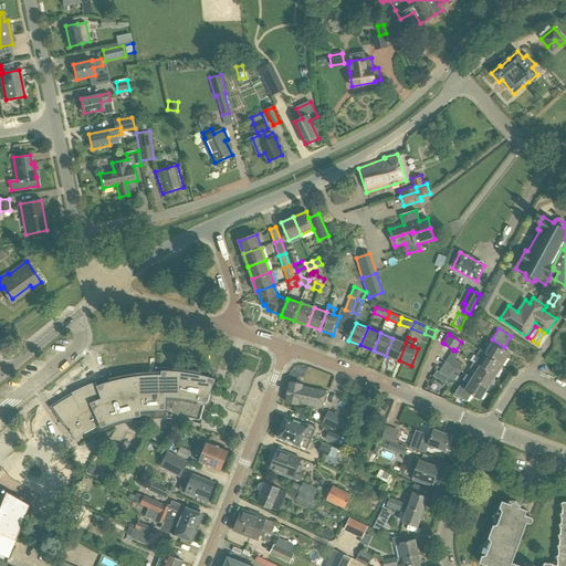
[(392,338),(386,356),(399,360),(406,343),(392,338)]
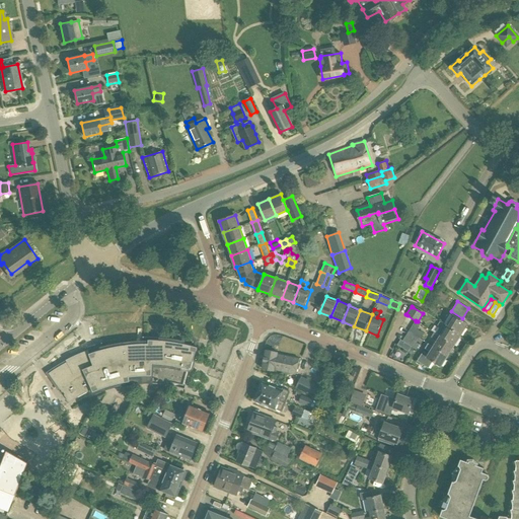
[(446,325),(461,335),(468,324),(453,315),(446,325)]
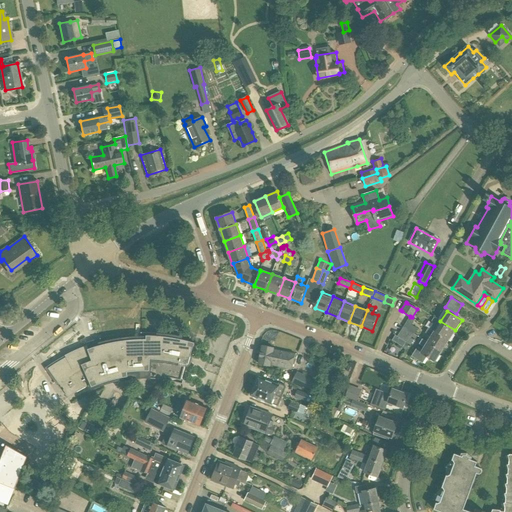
[(410,317),(403,327),(414,333),(417,328),(412,325),(415,319),(412,317),(410,316),(410,317)]
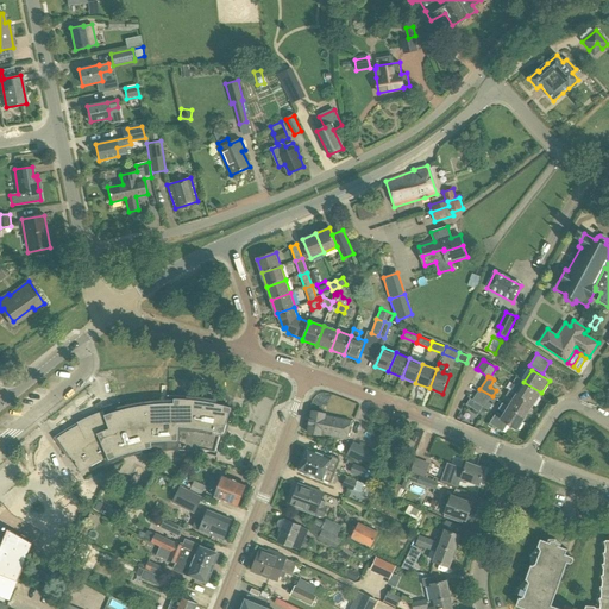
[(513,391),(534,406),(541,393),(523,382),(518,377),(514,383),(515,385),(516,385),(513,391)]
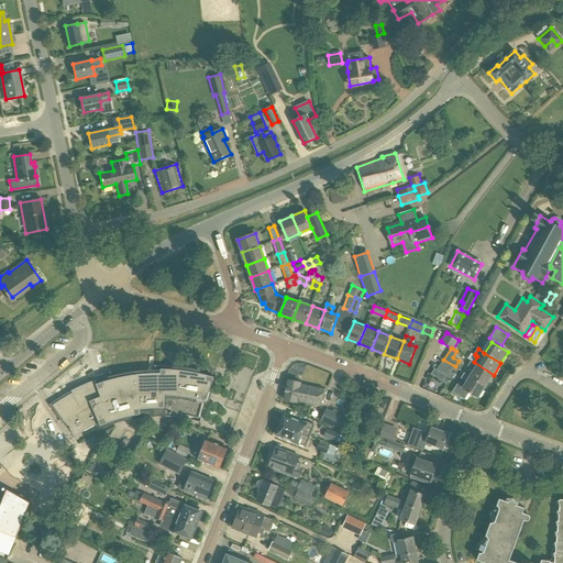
[(437,370),(438,371),(445,375),(449,377),(452,372),(455,366),(443,360),(437,370)]
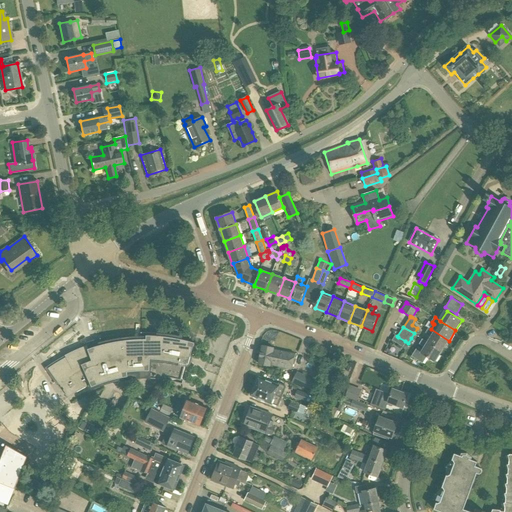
[(431,336),(427,342),(442,351),(449,341),(431,329),(429,328),(425,333),(431,336)]
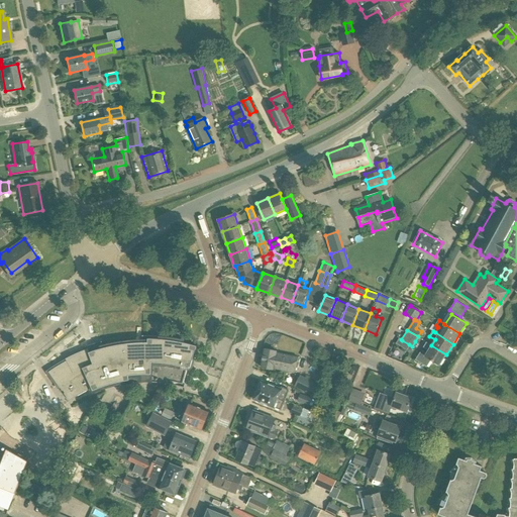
[(93,391),(101,388),(107,386),(113,384),(119,383),(128,381),(135,380),(141,380),(149,380),(149,382),(144,382),(139,382),(139,383),(150,383),(159,383),(168,385),(178,387),(184,388),(182,387),(188,368),(189,369),(190,369),(191,365),(193,359),(190,358),(193,349),(195,350),(197,346),(190,344),(184,342),(184,340),(178,338),(169,337),(164,336),(158,336),(142,336),(159,337),(159,339),(147,339),(147,342),(135,343),(129,343),(118,345),(114,345),(99,349),(98,346),(92,347),(84,350),(81,352),(74,355),(66,359),(67,362),(63,364),(59,366),(54,369),(48,373),(59,387),(69,402),(75,398),(82,394),(87,391),(92,389),(93,391)]
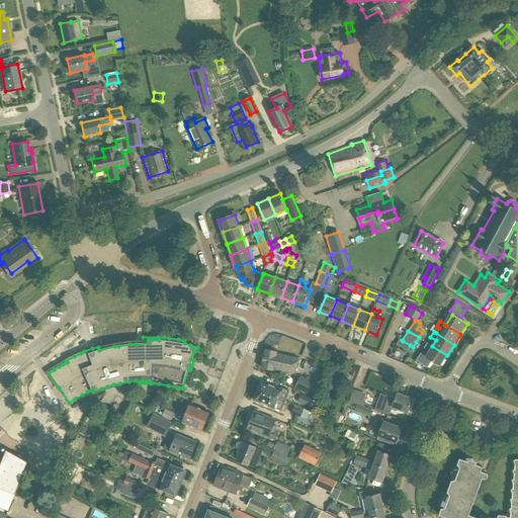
[(407,350),(410,345),(403,341),(402,340),(401,339),(397,344),(407,350)]
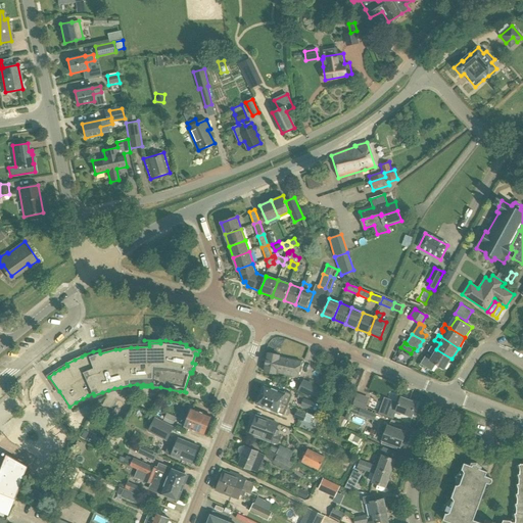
[(444,370),(452,359),(436,349),(432,346),(428,351),(433,354),(430,360),(425,357),(421,364),(432,371),(436,365),(444,370)]
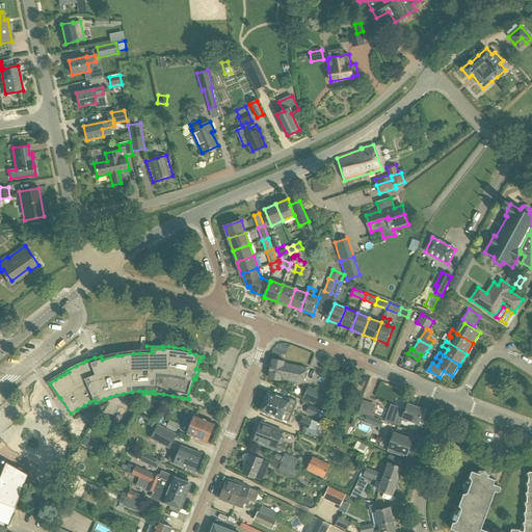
[(268,378),(281,380),(281,379),(303,383),(307,368),(284,363),(285,362),(272,358),(268,378)]
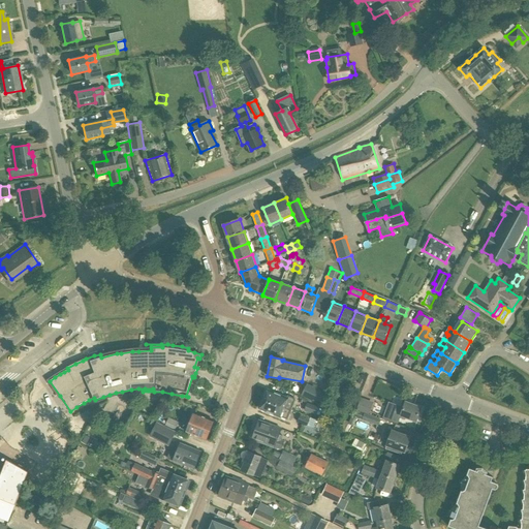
[(307,384),(302,396),(322,406),(329,395),(307,384)]
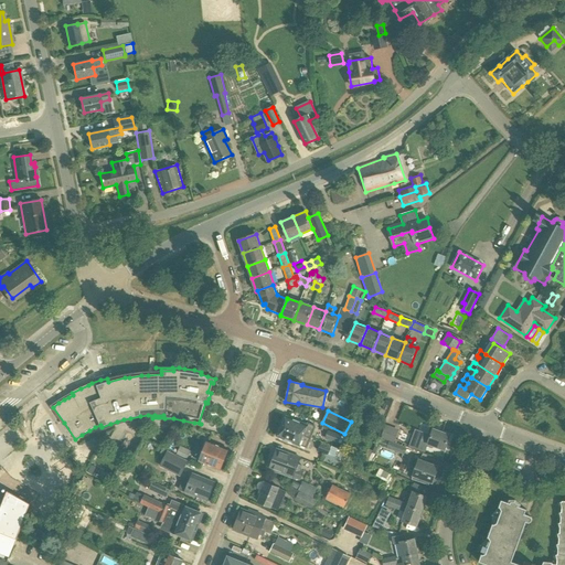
[(281,428),(311,439),(313,434),(316,426),(308,423),(307,425),(287,417),(281,428)]
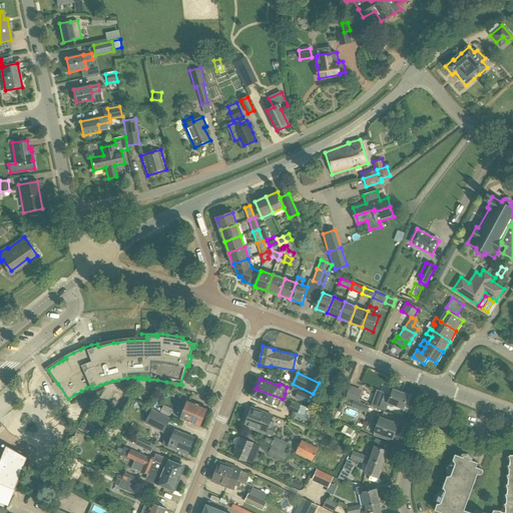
[(45,388),(0,421),(0,424),(1,425),(0,426),(0,434),(0,435),(5,431),(16,445),(31,434),(27,428),(58,405),(45,388)]
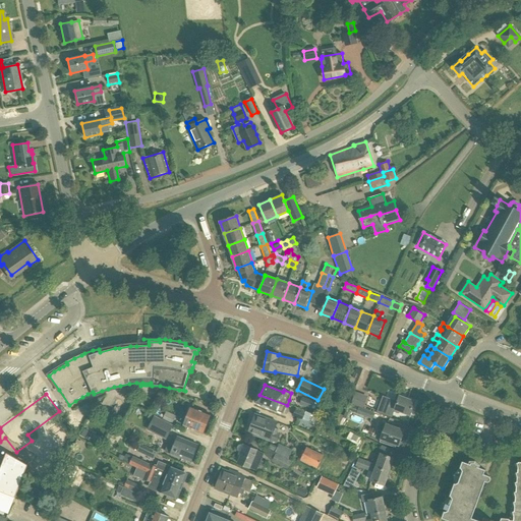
[(287,405),(259,395),(256,403),(283,413),(286,406),(287,405)]
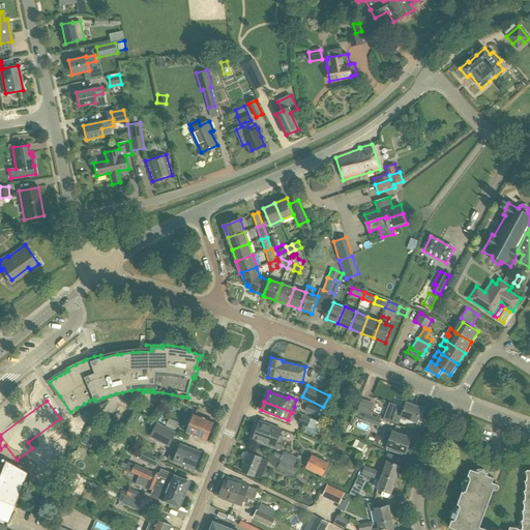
[(305,412),(317,416),(320,409),(308,404),(305,412)]
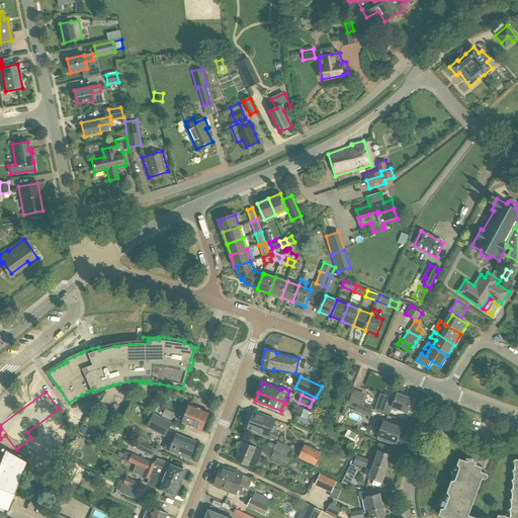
[(397,395),(394,404),(383,400),(379,411),(390,414),(393,407),(408,413),(412,400),(397,395)]
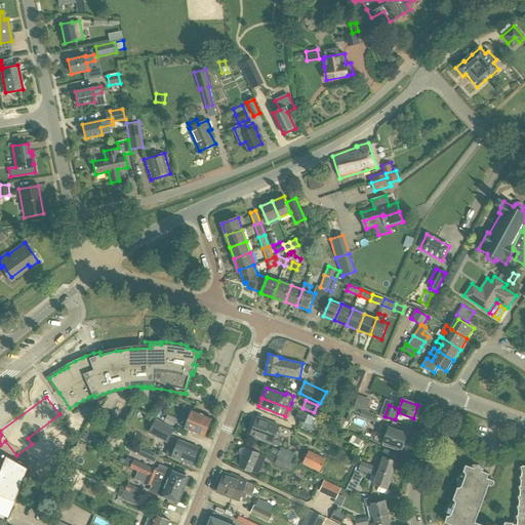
[(340,401),(337,413),(346,415),(348,402),(340,401)]
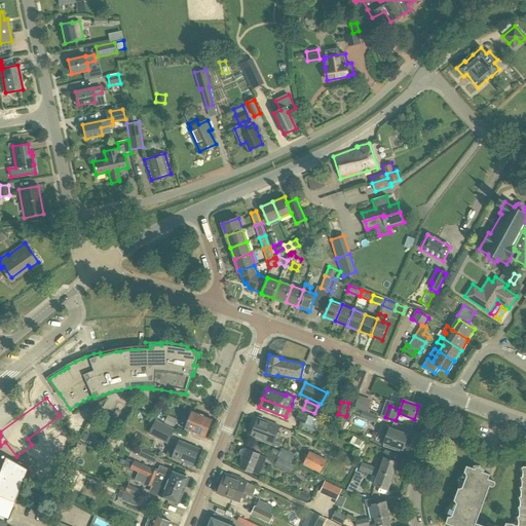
[(355,408),(353,414),(361,416),(363,410),(355,408)]
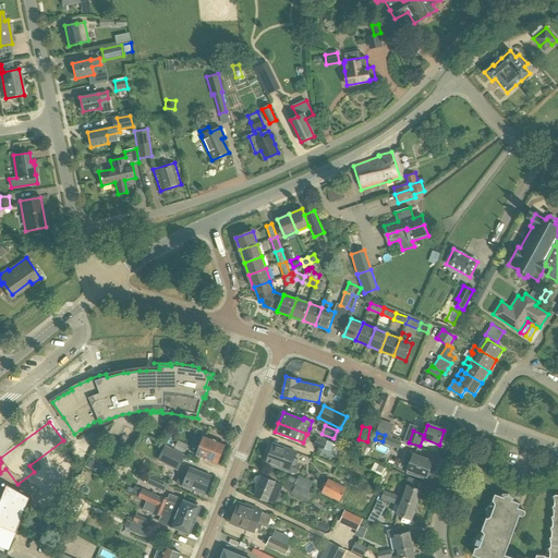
[(385,435),(383,441),(399,448),(401,441),(385,435)]
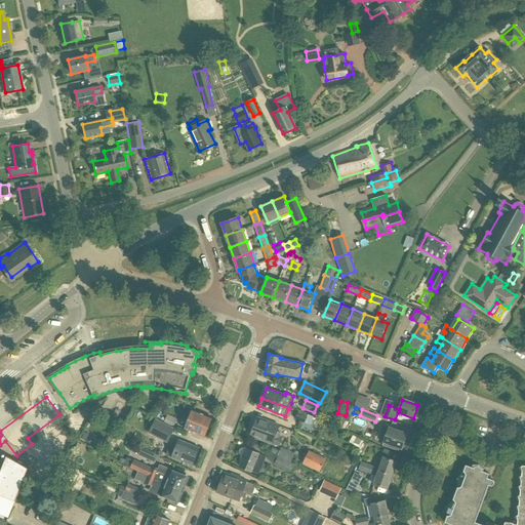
[(185,429),(204,437),(212,418),(193,410),(185,429)]
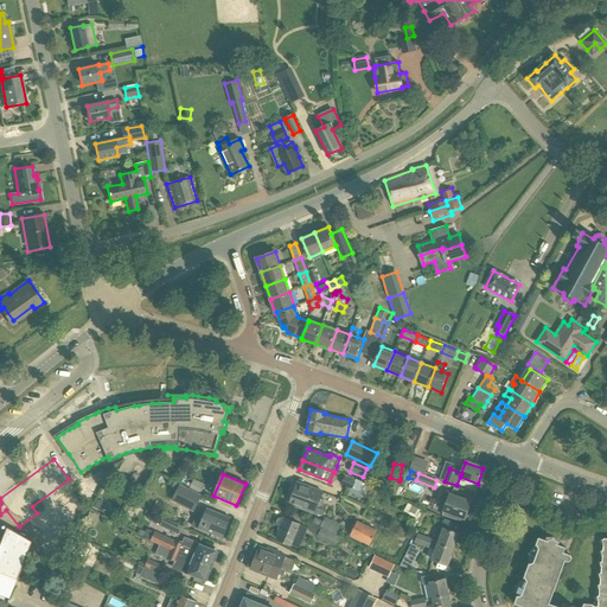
[(357,479),(346,474),(342,485),(352,490),(357,479)]
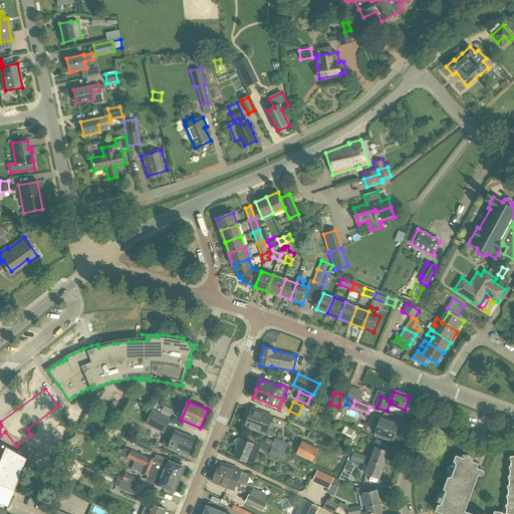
[(161,413),(170,418),(173,414),(173,412),(164,407),(161,413)]
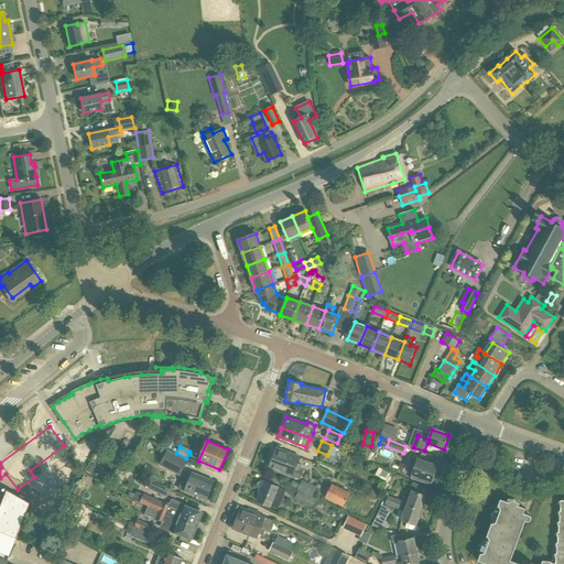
[(301,457),(277,448),(269,468),(293,477),(300,479),(303,472),(299,469),(301,464),(299,463),(301,457)]
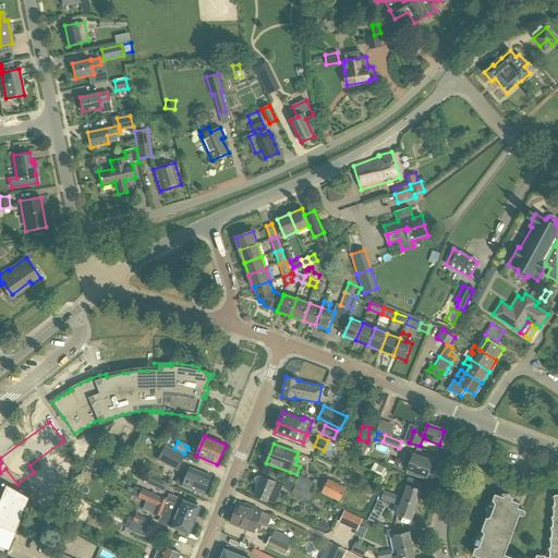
[(185,456),(166,446),(159,460),(178,470),(185,456)]
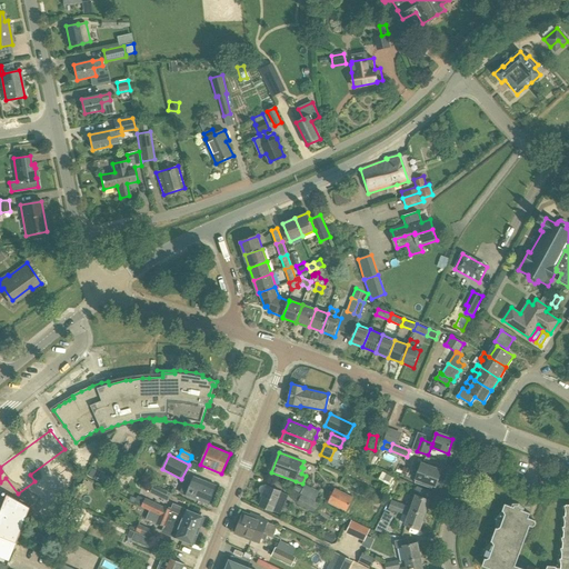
[(436,487),(441,470),(416,460),(413,468),(419,470),(416,480),(436,487)]
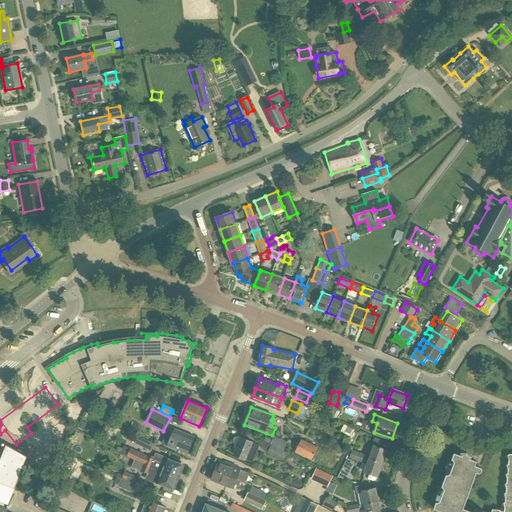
[(341,422),(338,429),(349,433),(352,426),(341,422)]
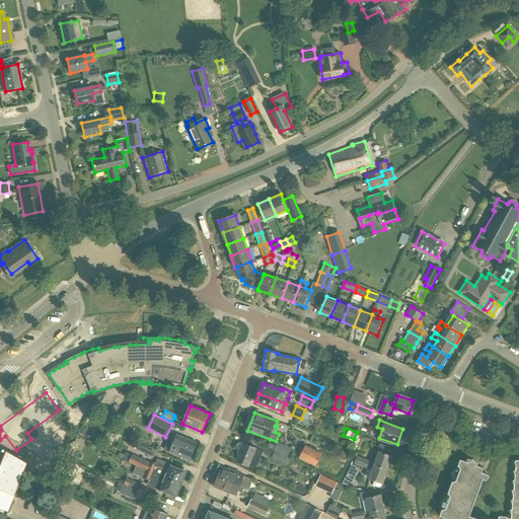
[(174,440),(169,438),(164,450),(191,460),(198,443),(176,435),(174,440)]
